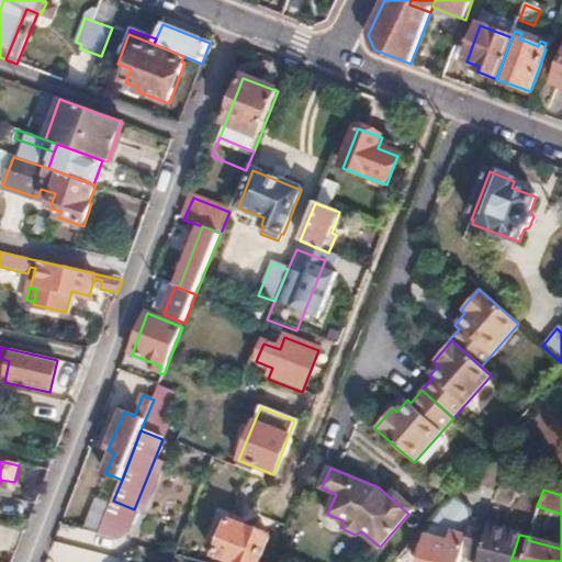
[(395,491),(390,497),(408,514),(415,506),(395,491)]
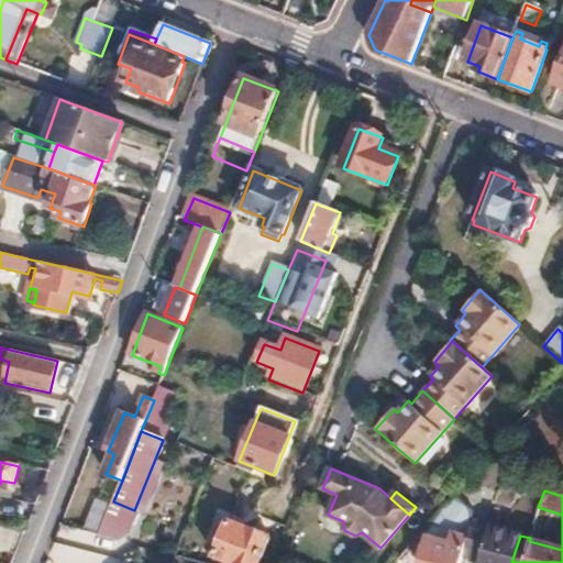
[(96,497),(83,531),(99,536),(110,509),(112,504),(96,497)]
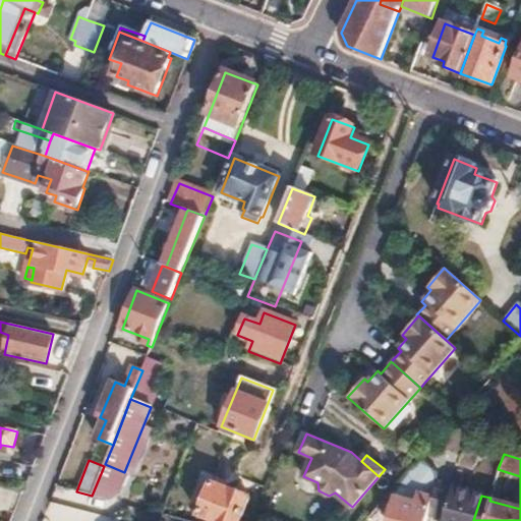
[(102,471),(92,496),(107,500),(116,476),(102,471)]
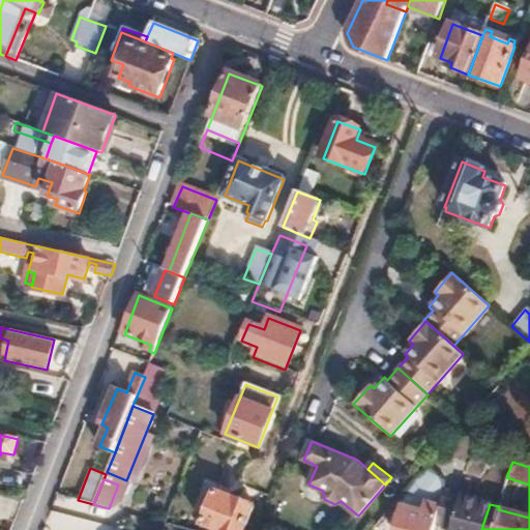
[(215,491),(201,525),(212,529),(242,529),(253,506),(215,491)]
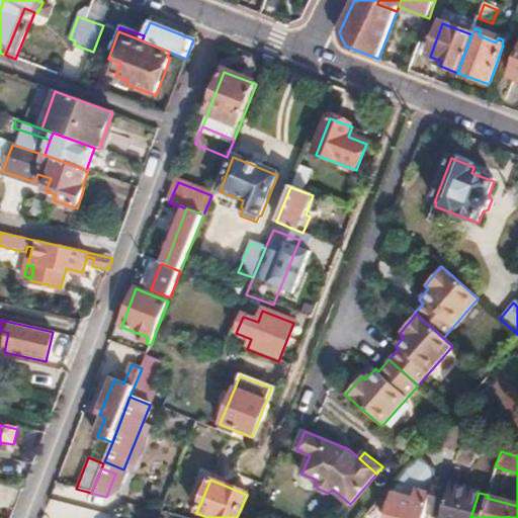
[(428,504),(426,513),(440,517),(470,517),(479,493),(434,481),(431,495),(428,504)]
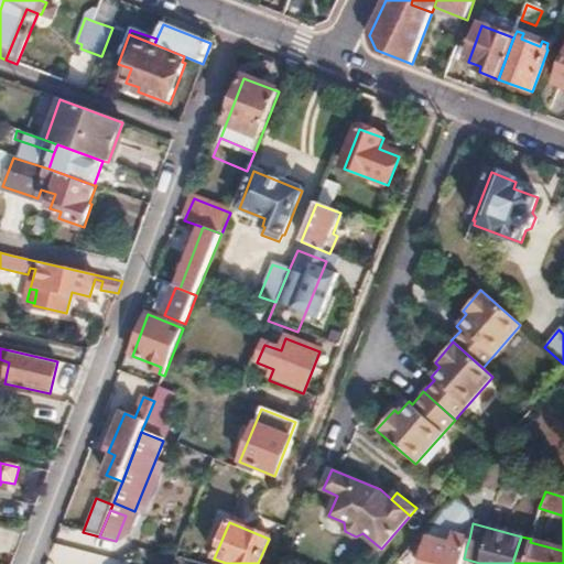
[(55,542),(47,563),(115,563),(116,563),(55,542)]
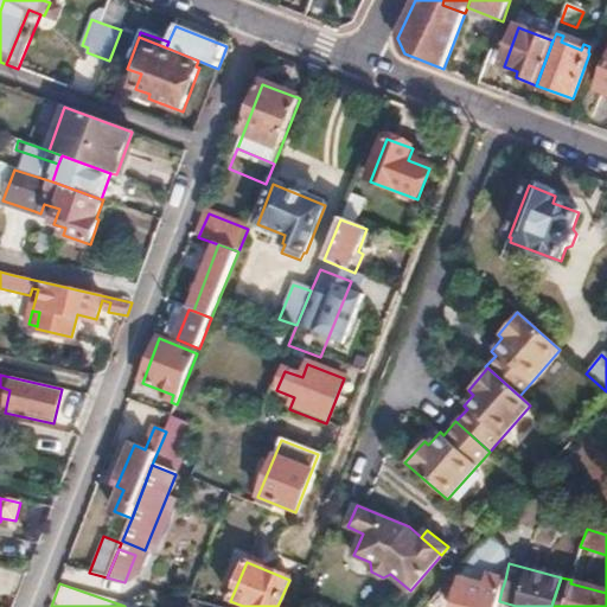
[(461,583),(454,606),(497,606),(499,601),(502,590),(487,587),(486,589),(461,583)]
